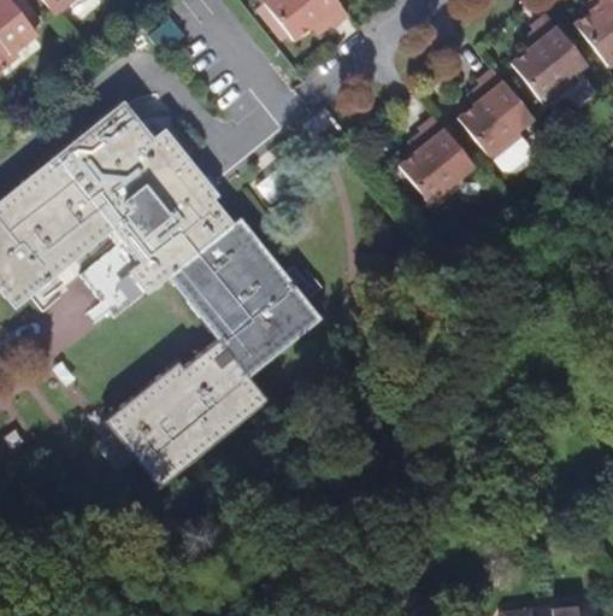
[(17,48),(39,31),(34,27),(13,1),(12,0),(0,0),(0,70),(21,53),(17,48)]
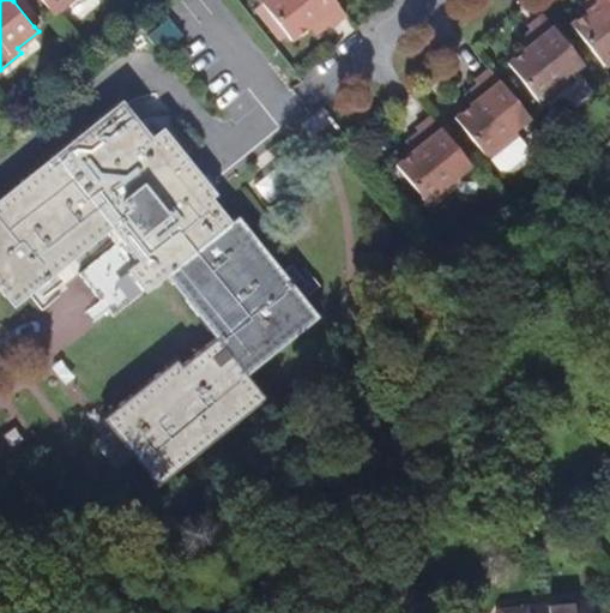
[(42,20),(25,0),(16,0),(13,1),(34,26),(42,20)]
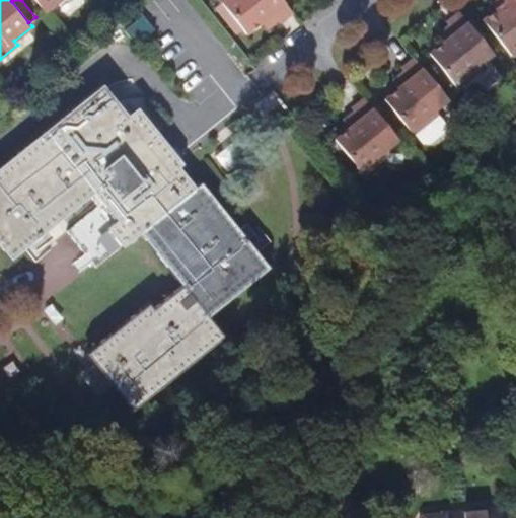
[(39,0),(48,11),(62,0),(39,0)]
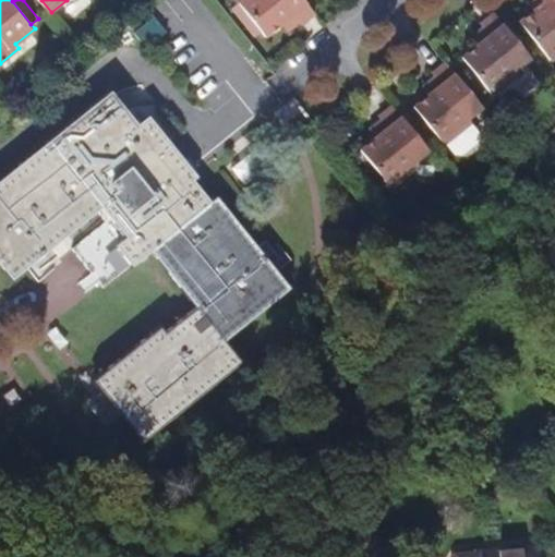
[(317,13),(306,0),(238,0),(241,4),(234,9),(251,29),(257,24),(264,33),(268,36),(285,23),(296,14),(301,22),(304,25),(317,13)]
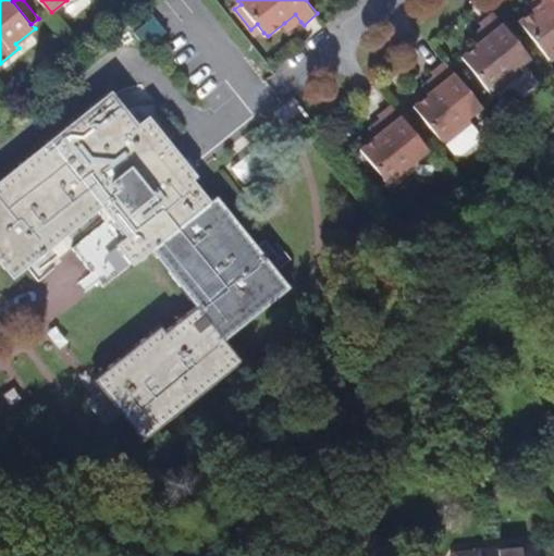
[(537,9),(521,22),(553,59),(553,0),(543,0),(545,2),(537,9)]
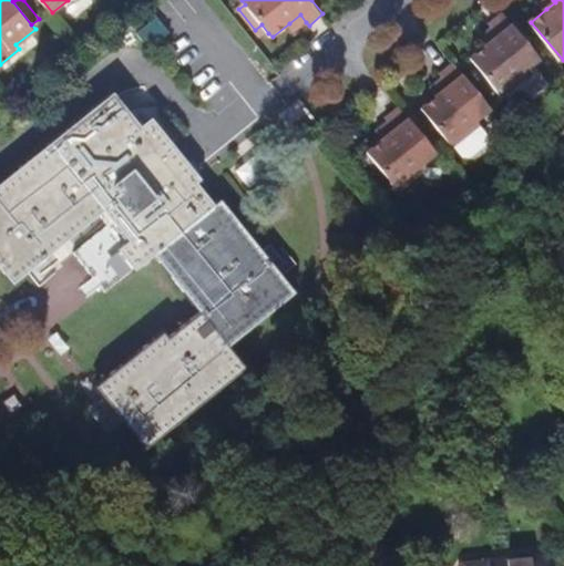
[(544,0),(541,3),(546,9),(555,2),(553,0),(544,0)]
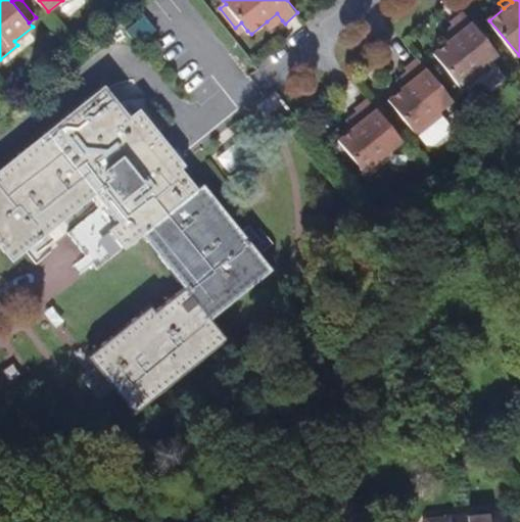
[(486,63),(500,53),(466,12),(453,24),(456,26),(461,33),(452,41),(435,54),(465,89),(489,67),(486,63)]
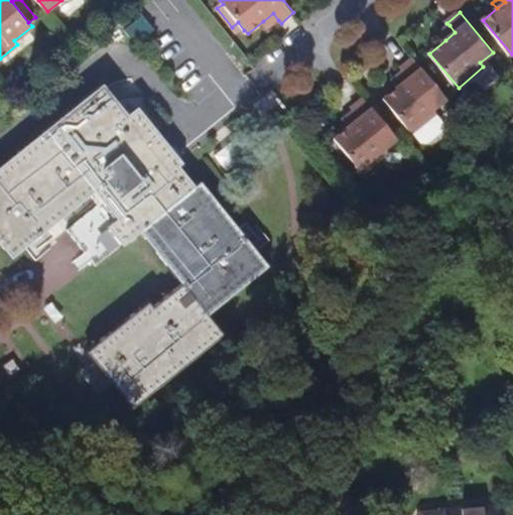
[(269,27),(278,20),(273,13),(263,21),(269,27)]
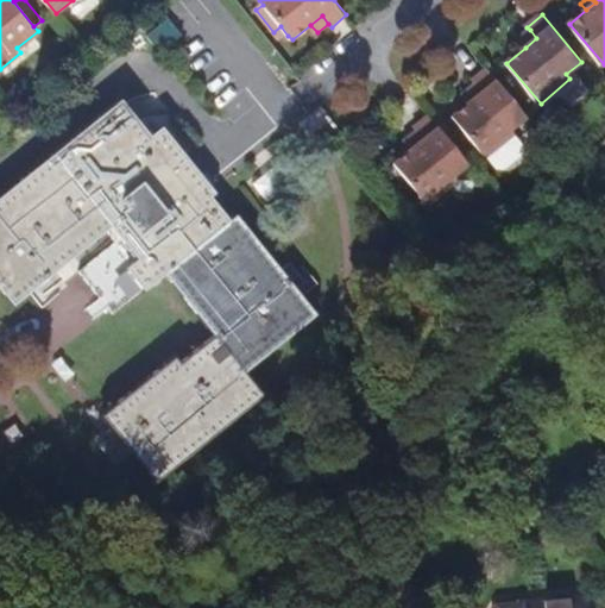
[(183,33),(170,17),(149,35),(162,51),(183,33)]
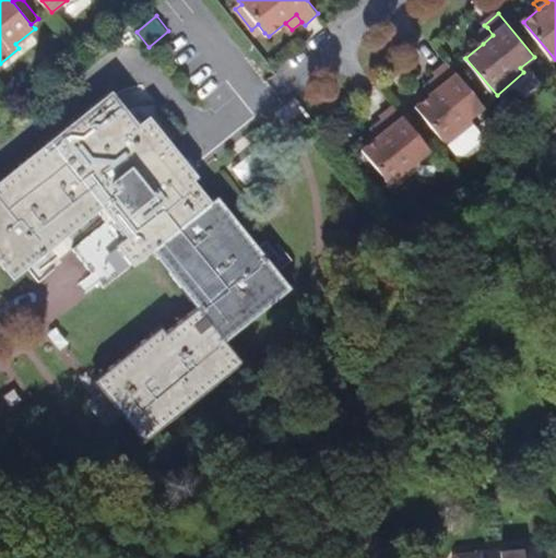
[(264,33),(258,24),(251,30),(258,37),(264,33)]
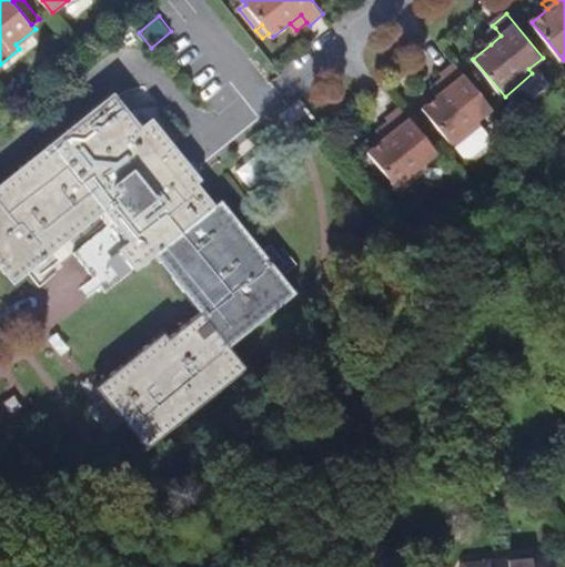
[(491,44),(501,36),(495,28),(484,38),(491,44)]
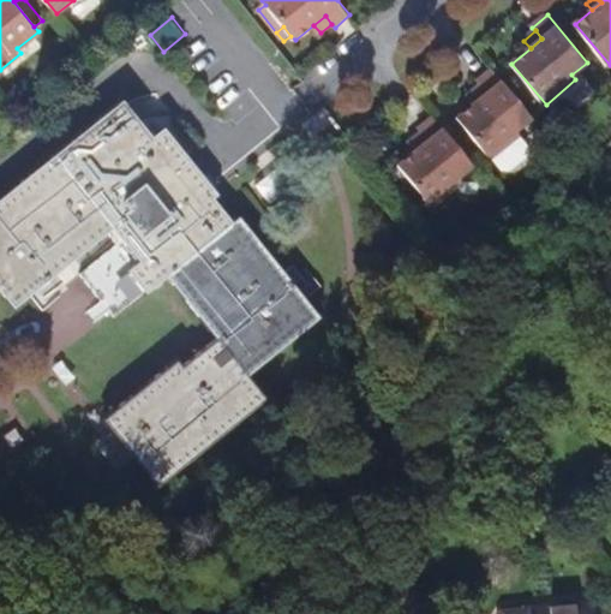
[(534,117),(493,69),(479,82),(483,85),(489,93),(477,103),(459,118),(463,124),(478,141),(492,159),(495,158),(504,170),(513,170),(532,154),(532,145),(522,133),(519,130),(534,117)]
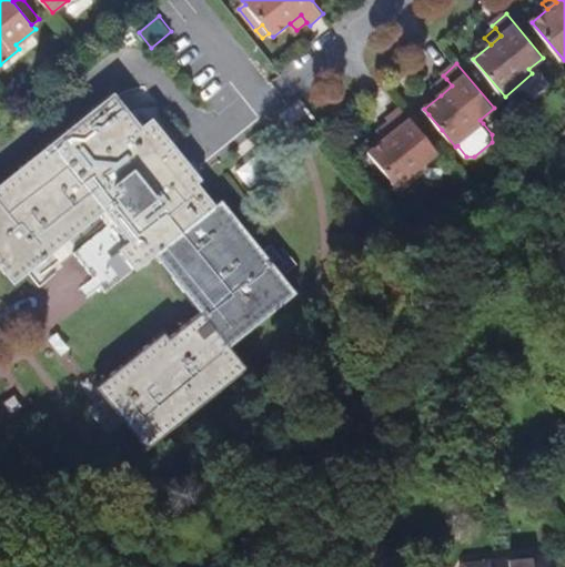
[(441,95),(452,85),(446,79),(435,88),(441,95)]
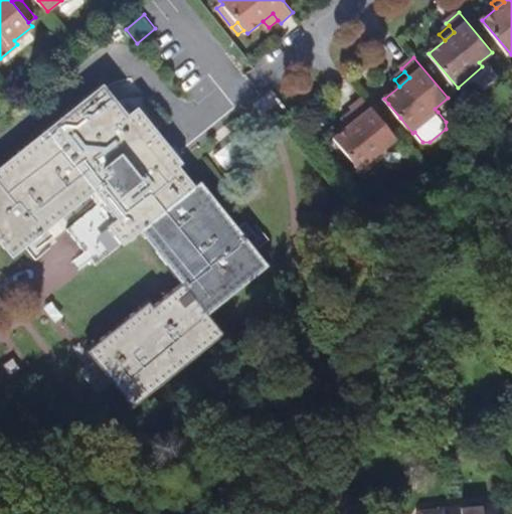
[(184,162),(185,155),(178,146),(169,143),(139,107),(129,114),(105,83),(0,167),(0,239),(13,257),(96,189),(119,218),(109,225),(124,244),(142,231),(184,284),(155,307),(150,302),(89,351),(134,407),(224,334),(208,314),(269,266),(202,182),(197,186),(180,166),(184,162)]
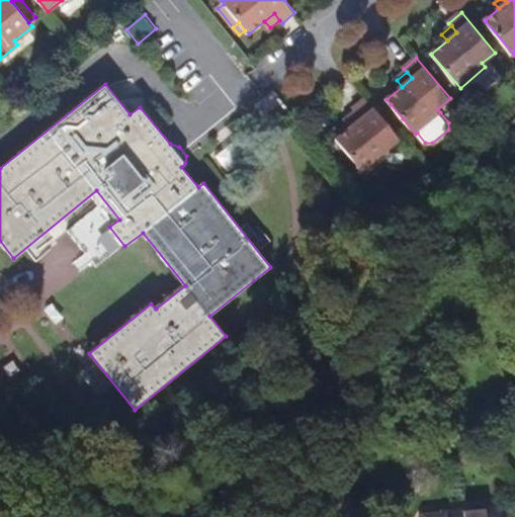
[(388,149),(401,138),(366,98),(354,108),(356,111),(362,118),(352,126),(337,140),(339,142),(348,152),(366,174),(391,153),(388,149)]
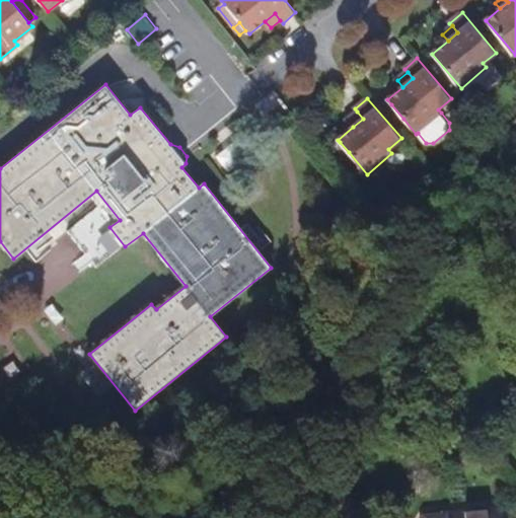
[(403,119),(391,104),(386,109),(398,123),(403,119)]
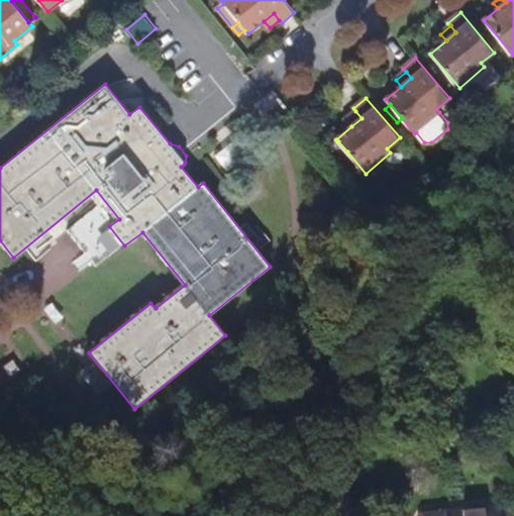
[(351,126),(362,118),(355,111),(346,119),(351,126)]
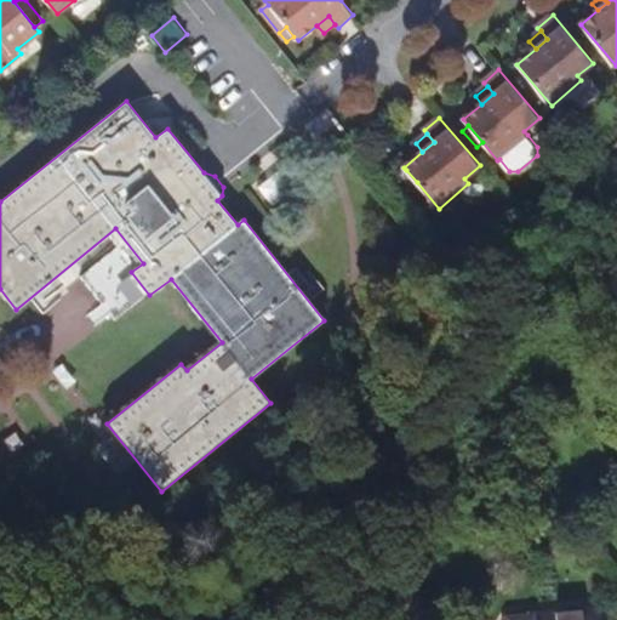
[(417,182),(406,170),(396,177),(407,191),(417,182)]
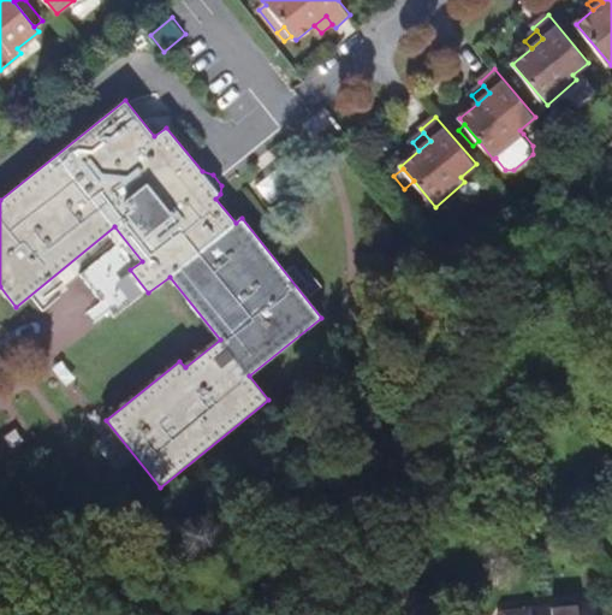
[(599,614),(599,603),(539,608),(518,609),(505,610),(501,614),(599,614)]
